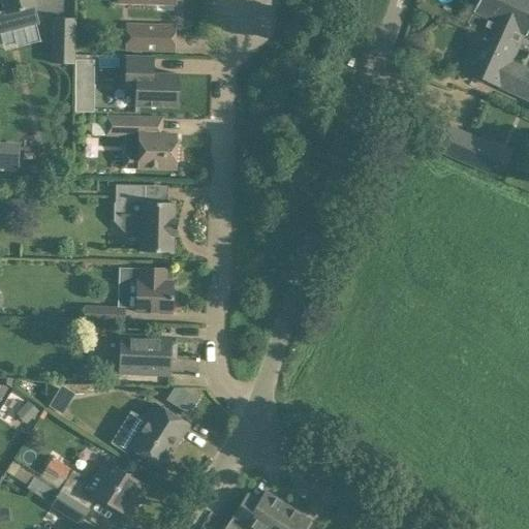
[(35,7),(34,0),(35,0),(2,0),(5,10),(0,11),(0,27),(0,29),(34,21),(31,8),(35,7)]
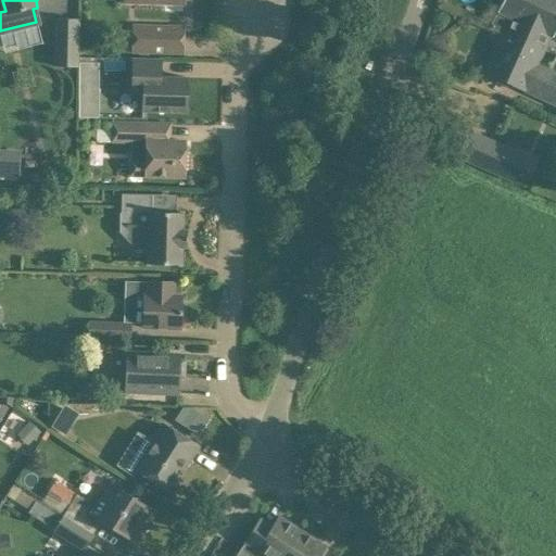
[(545,49),(555,25),(555,0),(501,0),(489,28),(502,34),(504,29),(545,49)]
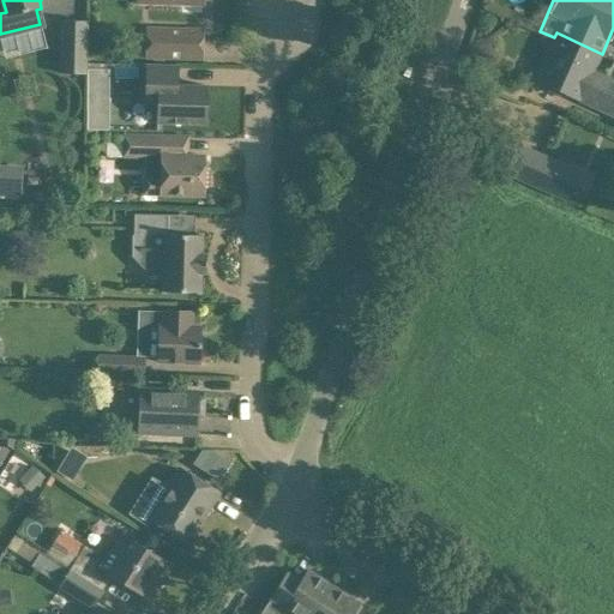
[(86,73),(88,22),(61,22),(59,72),(86,73)]
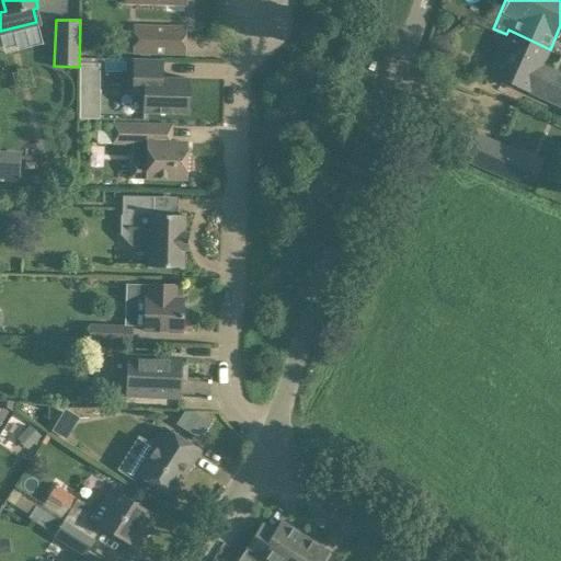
[(185,27),(135,25),(134,53),(184,54),(185,27)]
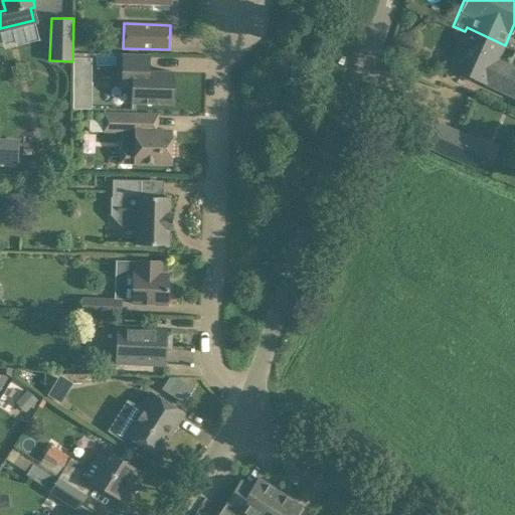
[(514,99),(514,63),(510,61),(499,56),(505,45),(467,27),(465,31),(449,67),(514,99)]
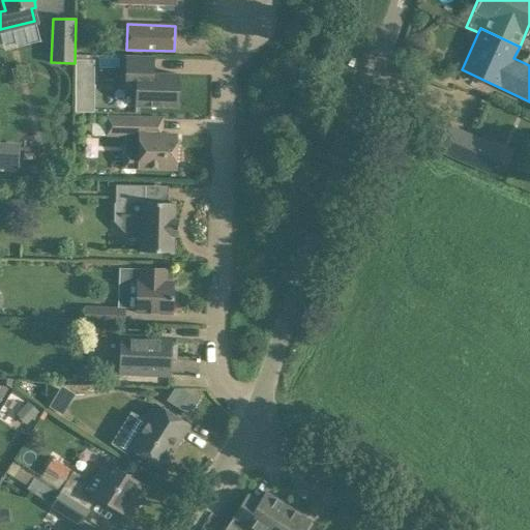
[(152,57),(126,56),(125,89),(136,89),(136,106),(177,107),(178,74),(152,74),(152,57)]
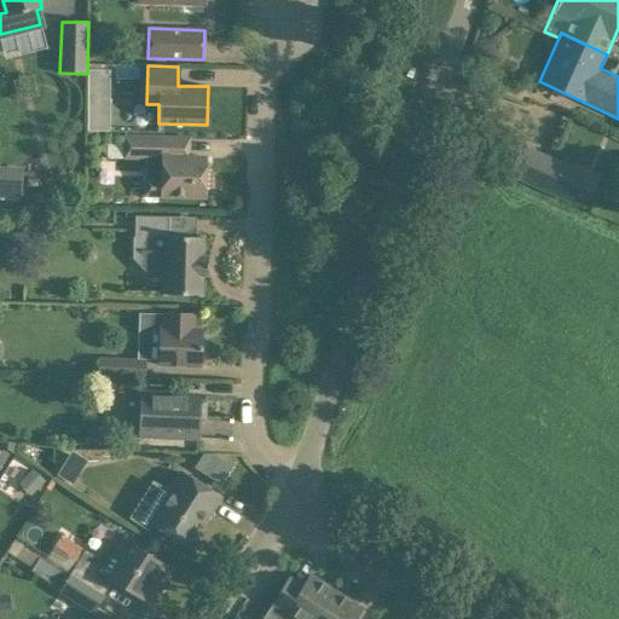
[(87,94),(110,94),(110,70),(87,70),(87,94)]
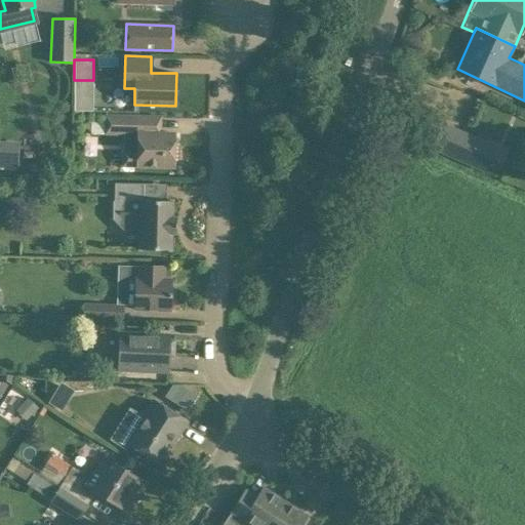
[(133,116),(104,115),(103,135),(123,136),(122,165),(173,166),(174,133),(132,132),(133,116)]
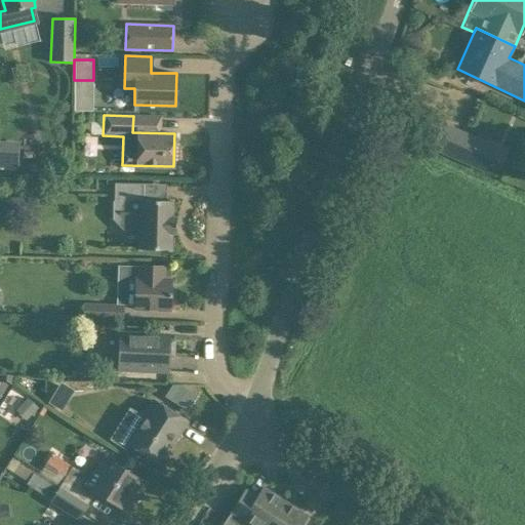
[(430,148),(482,172),(495,145),(443,120),(430,148)]
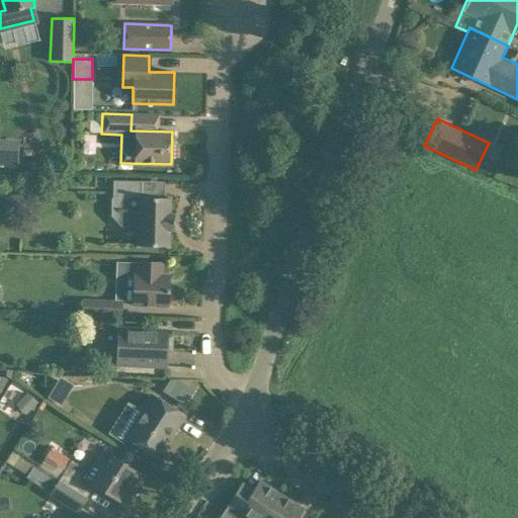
[(174,214),(170,214),(170,198),(141,197),(141,181),(112,180),(112,216),(121,226),(138,226),(137,246),(169,247),(170,231),(173,231),(174,214)]
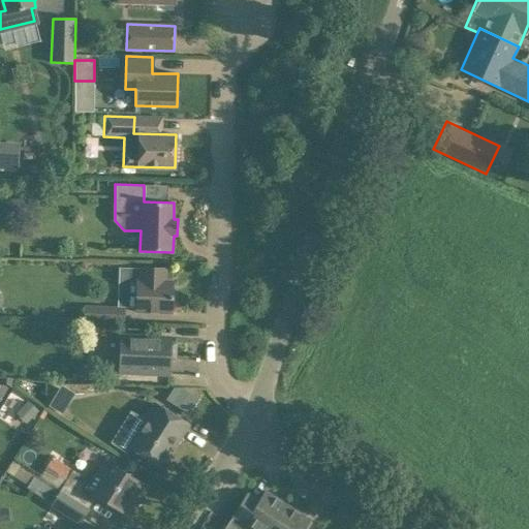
[(165,269),(139,268),(138,280),(133,280),(132,311),(170,313),(173,281),(164,281),(165,269)]
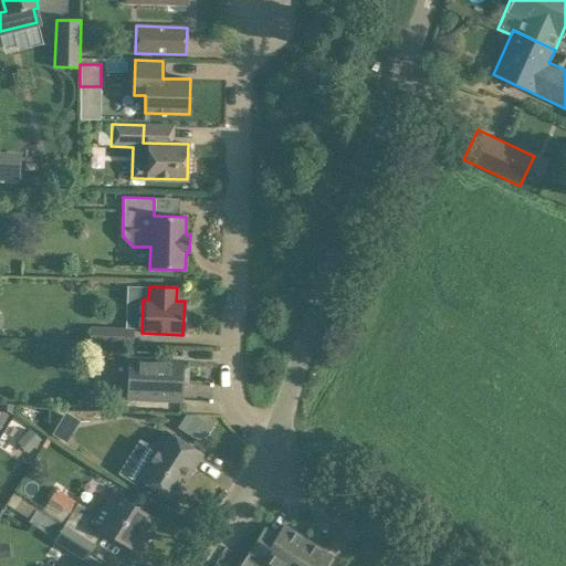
[(87,344),(124,345),(124,328),(88,326),(87,344)]
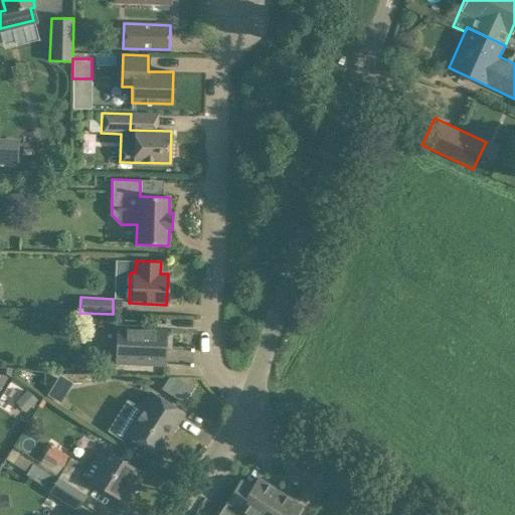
[(164,364),(165,328),(116,325),(114,363),(164,364)]
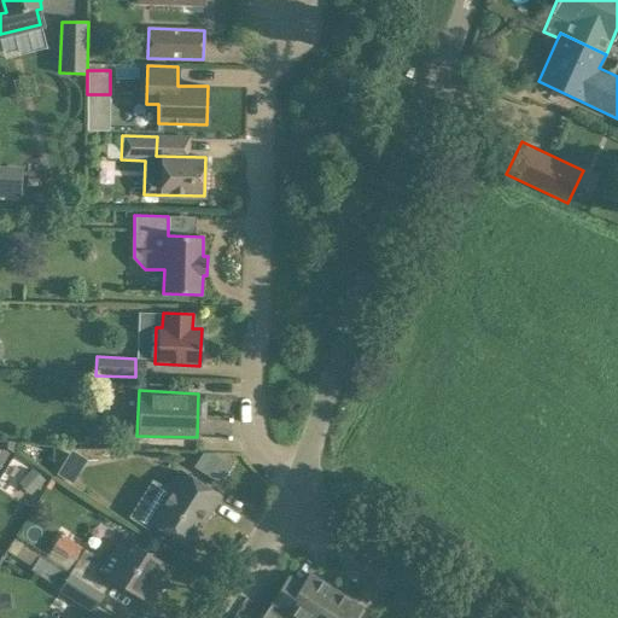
[(213,453),(203,453),(193,467),(220,484),(232,465),(213,453)]
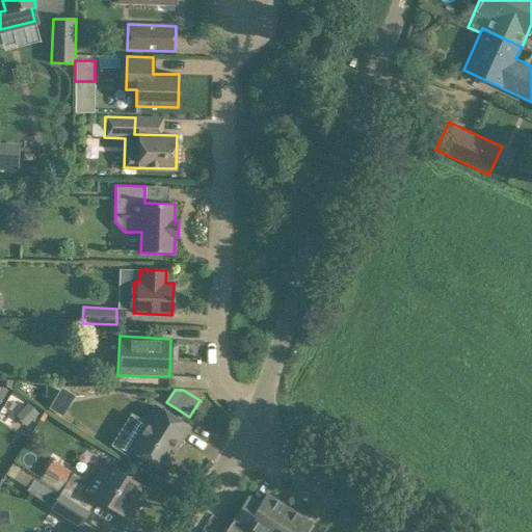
[(31,422),(40,414),(28,402),(20,411),(31,422)]
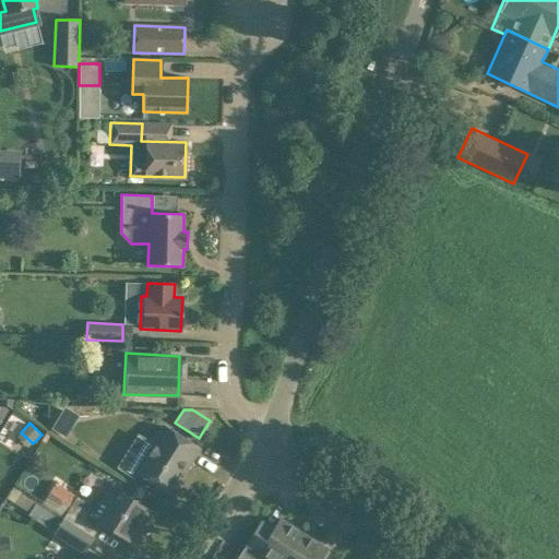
[(164,426),(164,427),(162,426),(144,454),(131,444),(116,468),(133,478),(137,472),(167,491),(183,464),(188,466),(199,449),(164,426)]
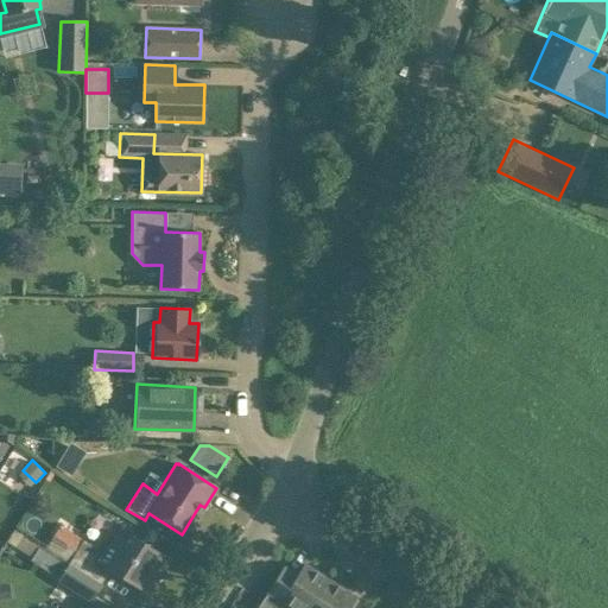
[(12,543),(30,553),(37,542),(19,531),(12,543)]
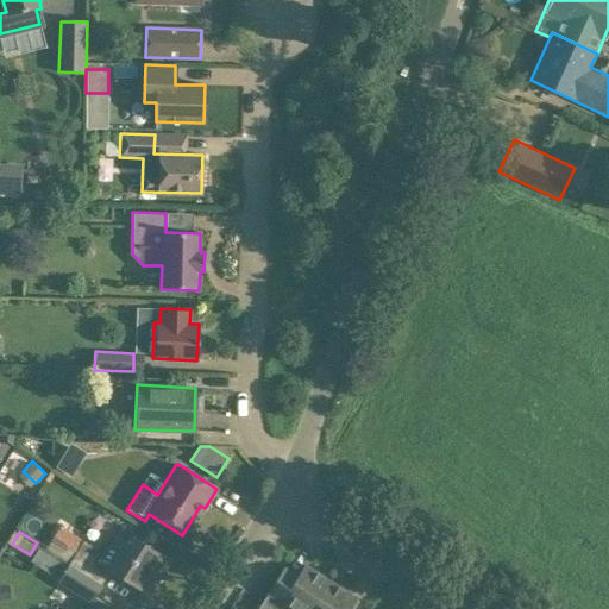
[(48,546),(101,579),(107,569),(145,594),(167,558),(132,535),(127,544),(114,535),(104,553),(82,540),(81,542),(76,551),(52,538),(48,546)]
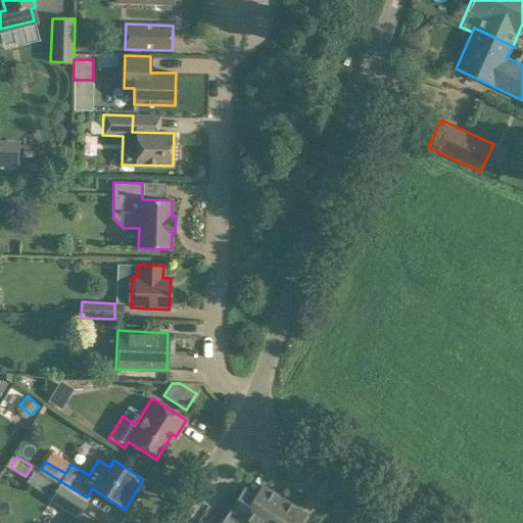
[(39,471),(35,469),(27,482),(77,514),(87,497),(41,469),(39,471)]
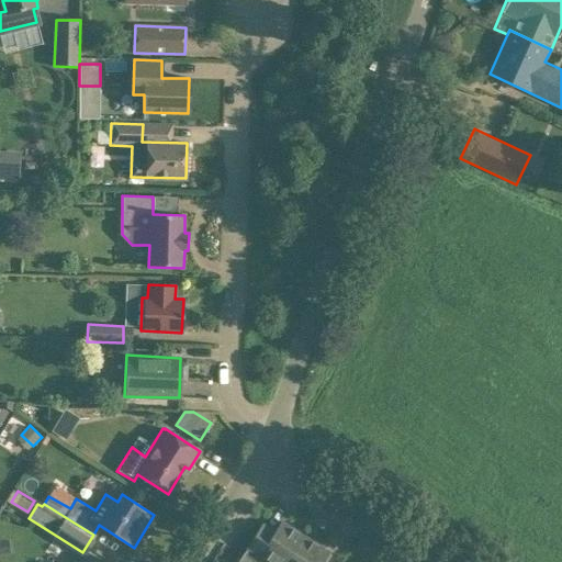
[(266,561),(268,560),(270,561),(288,561),(305,537),(281,521),(274,532),(262,525),(237,561),(266,561)]
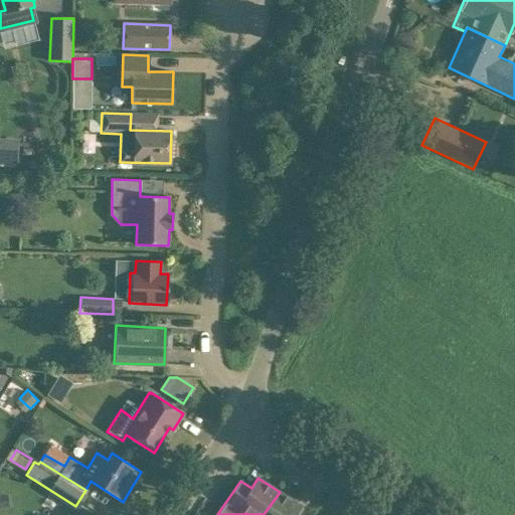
[(294,514),(301,506),(280,492),(264,514),(294,514)]
